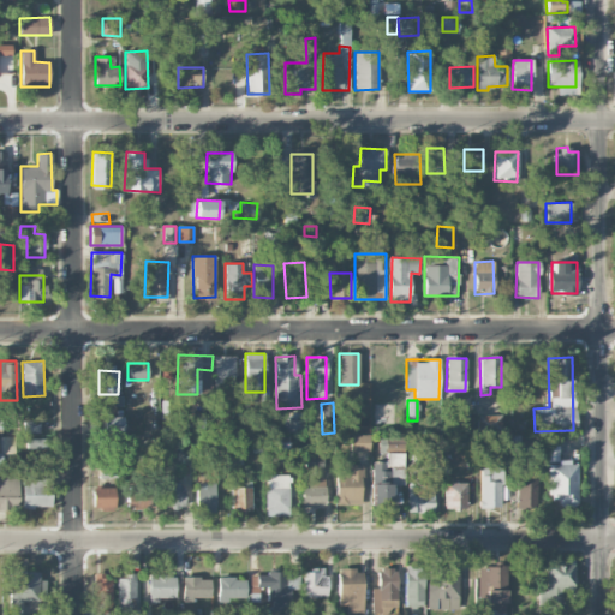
[(302,433),(302,415),(284,413),(284,431),(302,433)]
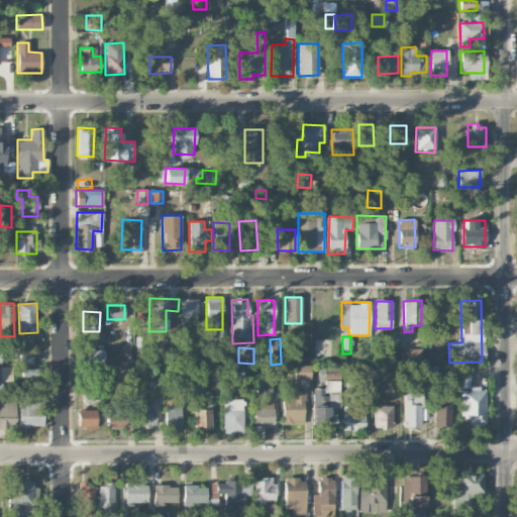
[(102,350),(84,349),(83,360),(102,362),(102,350)]
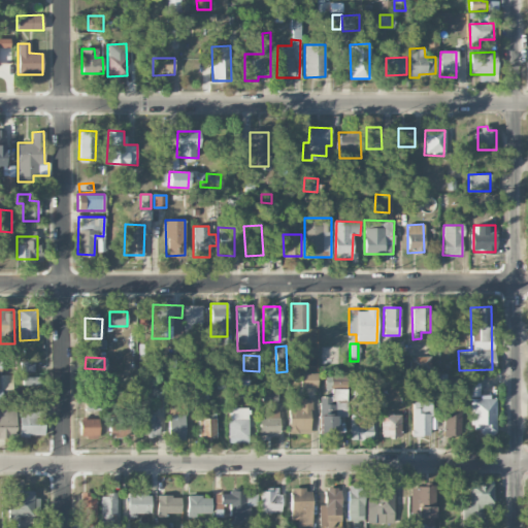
[(409,357),(410,369),(427,369),(427,357),(409,357)]
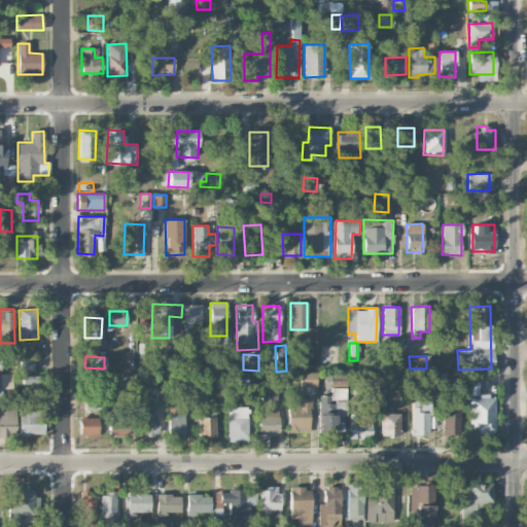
[(300,387),(316,387),(317,373),(301,372),(300,387)]
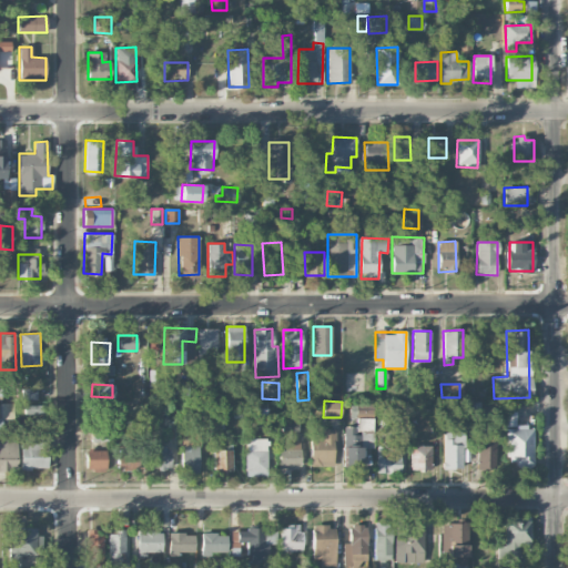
[(406,403),(393,403),(393,416),(406,416),(406,403)]
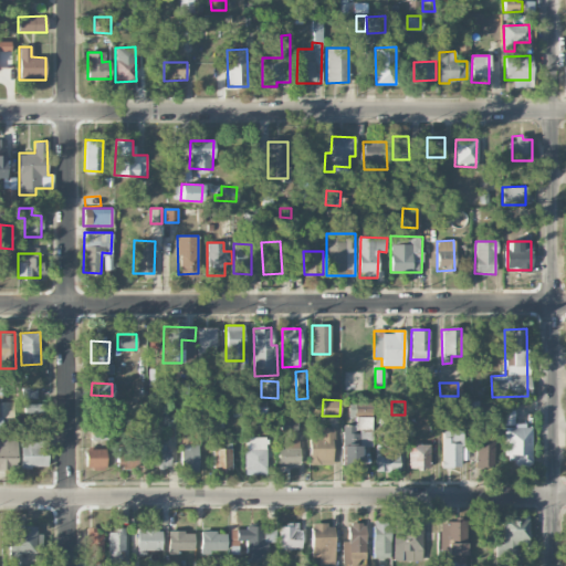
[(348,416),(367,417),(367,402),(349,402),(348,416)]
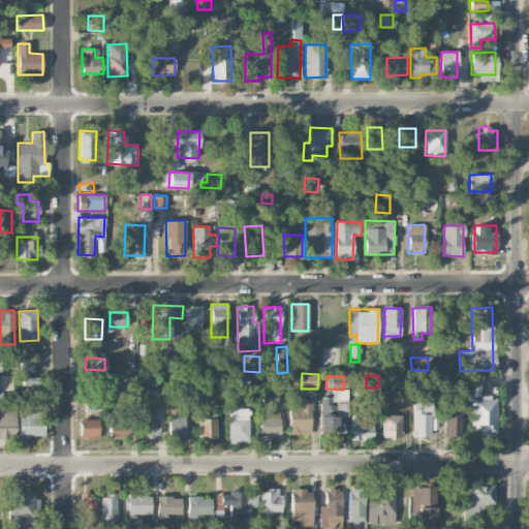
[(470,429),(480,429),(480,436),(495,436),(497,397),(479,397),(479,389),(471,389),(470,429)]
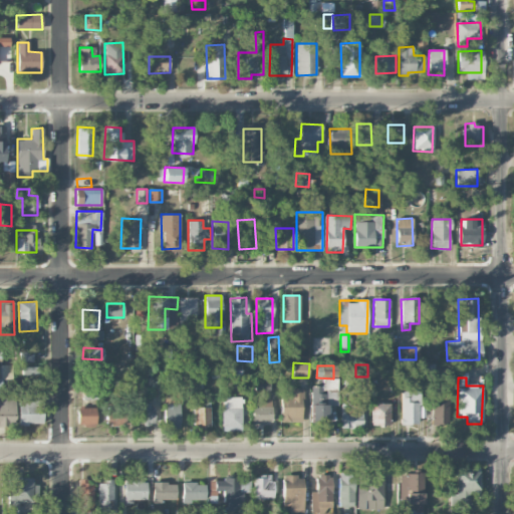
[(326,423),(326,406),(337,405),(336,378),(322,378),(322,386),(310,387),(311,423),(326,423)]
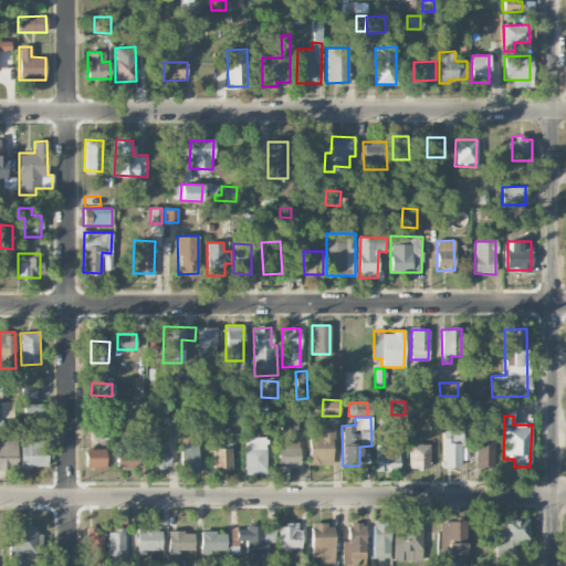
[(297,421),(281,420),(281,430),(296,430),(297,421)]
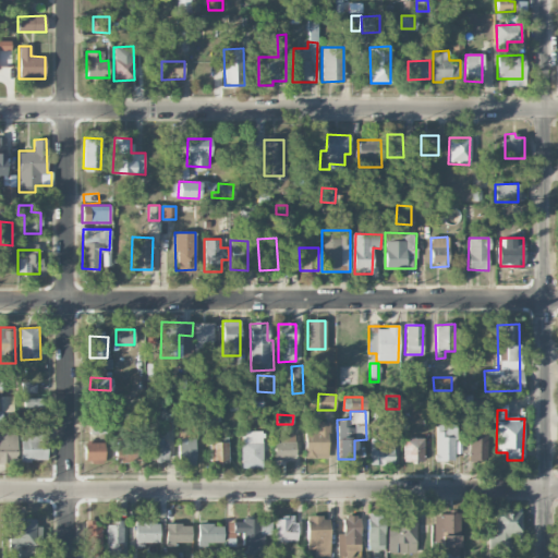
[(304,458),(328,458),(328,422),(314,422),(314,429),(305,429),(304,458)]
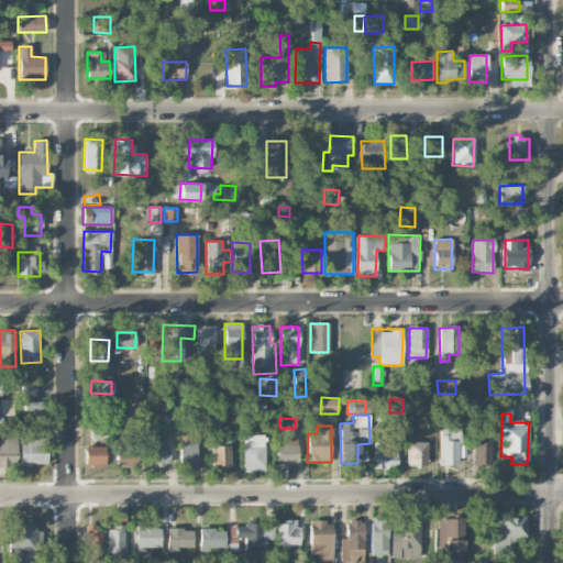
[(179,468),(197,470),(198,429),(180,429),(179,468)]
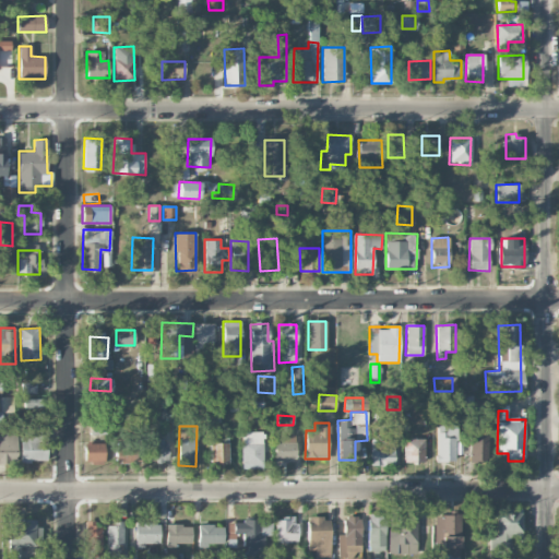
[(454,426),(436,427),(437,461),(455,460),(454,426)]
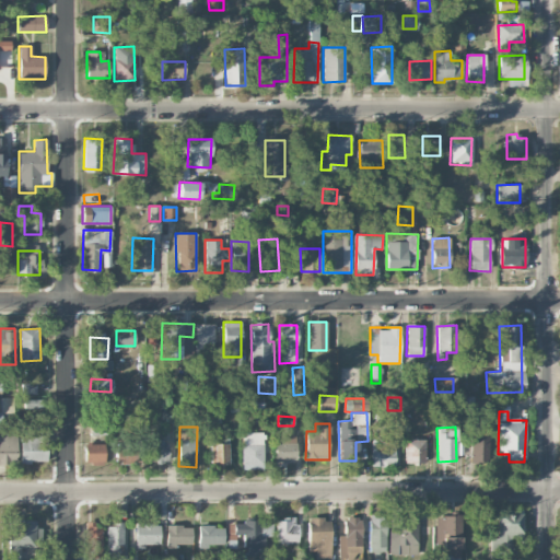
[(470,462),(488,463),(489,428),(471,427),(470,462)]
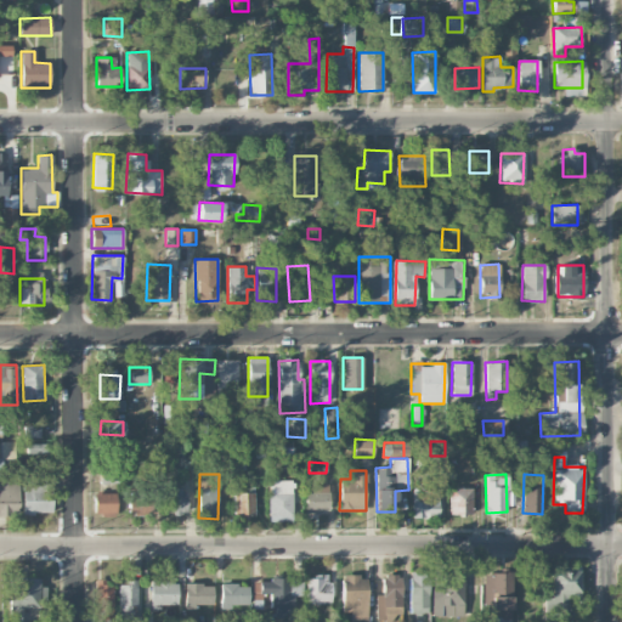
[(0,475),(0,515),(18,515),(18,475),(0,475)]
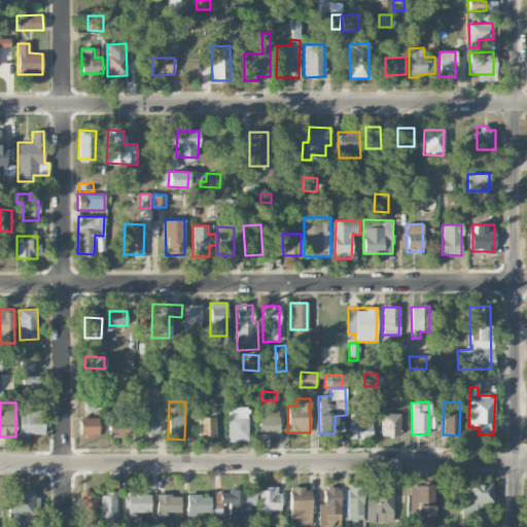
[(229,442),(249,442),(248,407),(227,408),(229,442)]
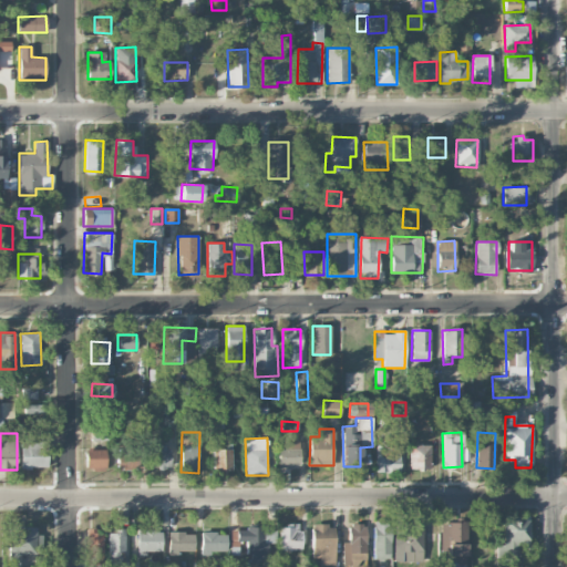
[(48,468),(47,440),(20,441),(21,468),(48,468)]
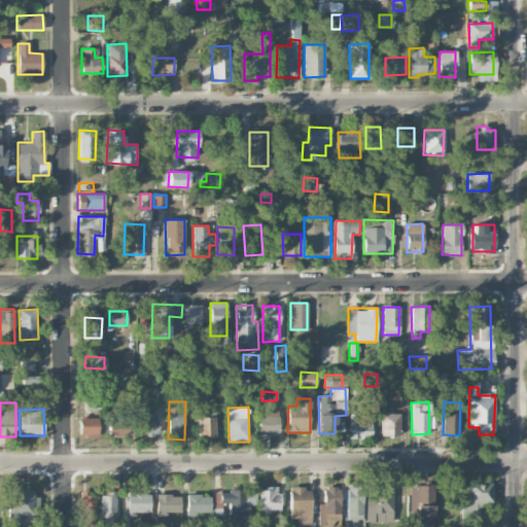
[(278,410),(258,410),(258,433),(279,433),(278,410)]
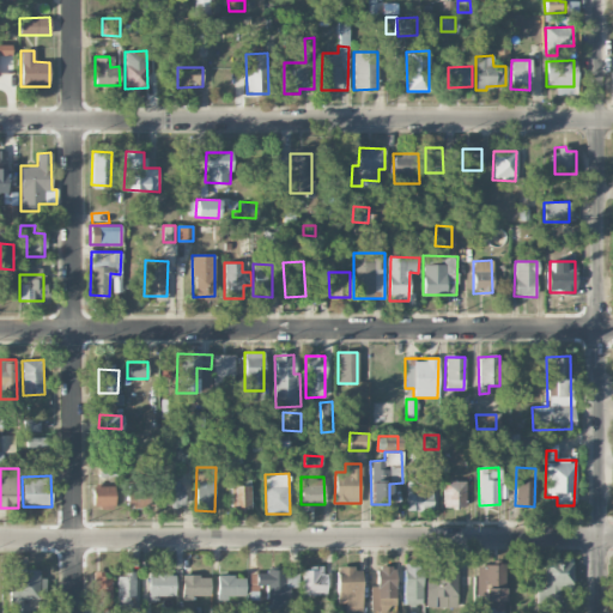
[(406,480),(405,509),(431,510),(432,481),(406,480)]
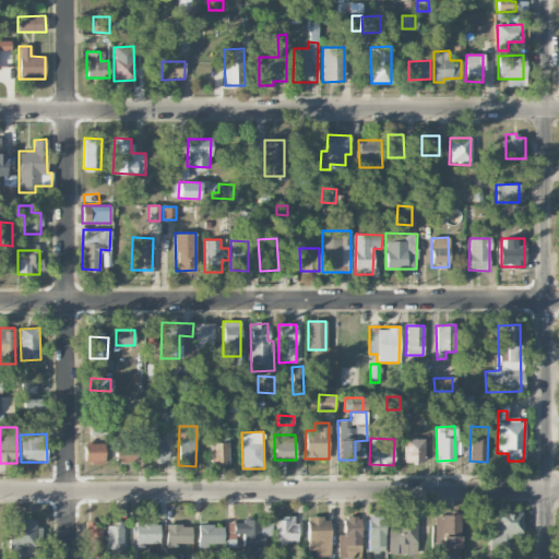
[(404,462),(424,462),(424,438),(403,439),(404,462)]
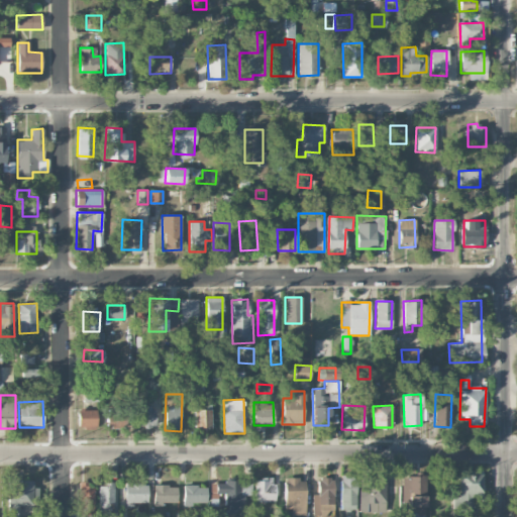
[(135,409),(135,426),(154,426),(154,408),(135,409)]
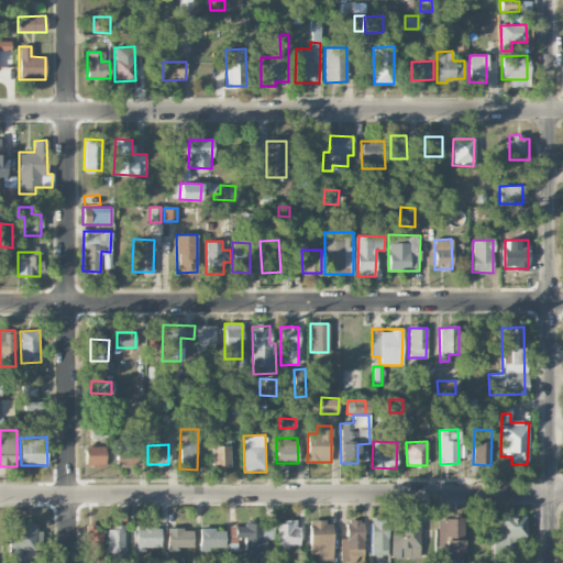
[(85,466),(105,466),(106,445),(86,445),(85,466)]
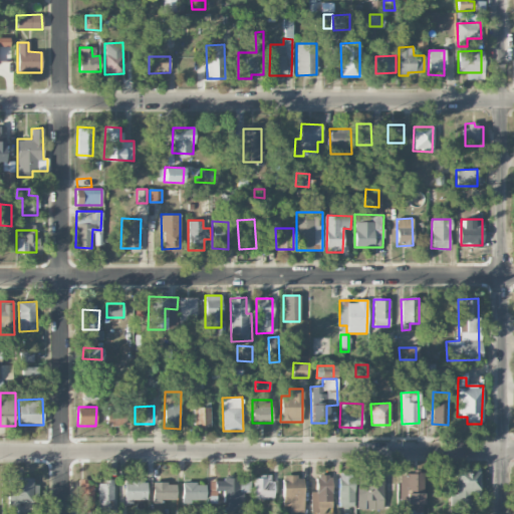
[(194,426),(211,426),(210,407),(193,408),(194,426)]
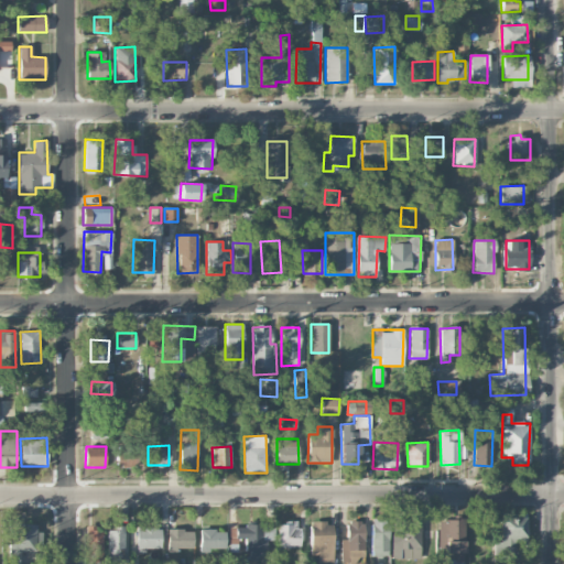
[(118,466),(133,466),(133,456),(118,456),(118,466)]
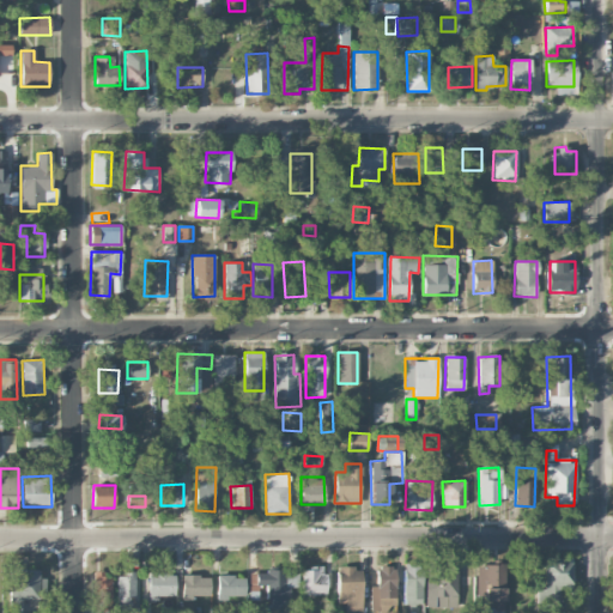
[(404,605),(423,605),(422,563),(402,564),(404,605)]
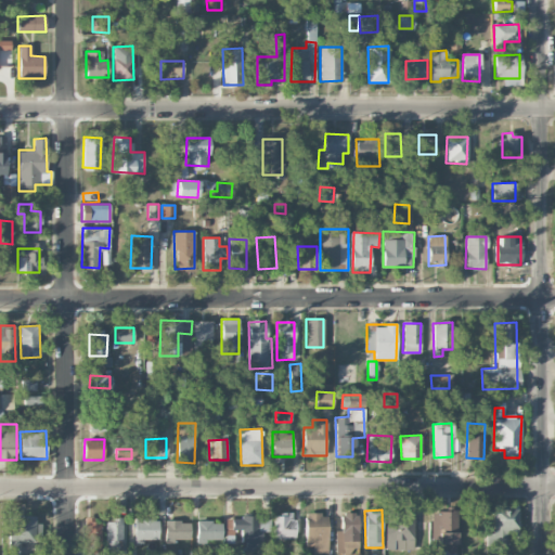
[(506,554),(507,534),(517,534),(517,510),(493,510),(492,534),(487,534),(486,554),(506,554)]
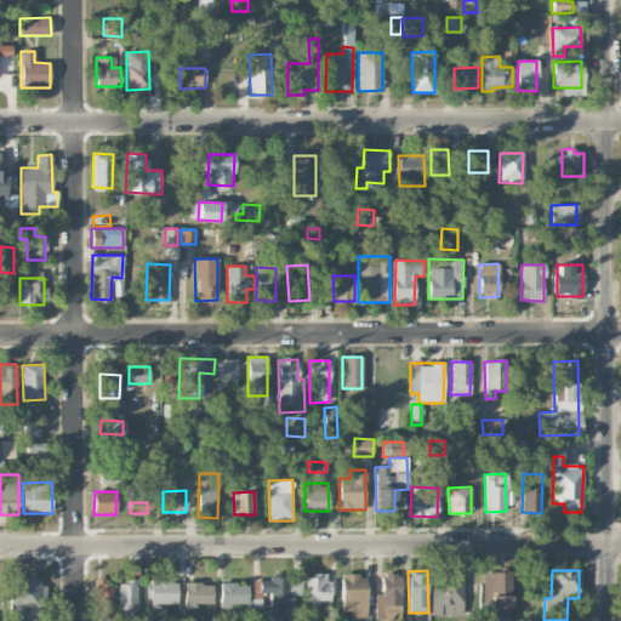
[(431,573),(432,605),(462,604),(462,571),(431,573)]
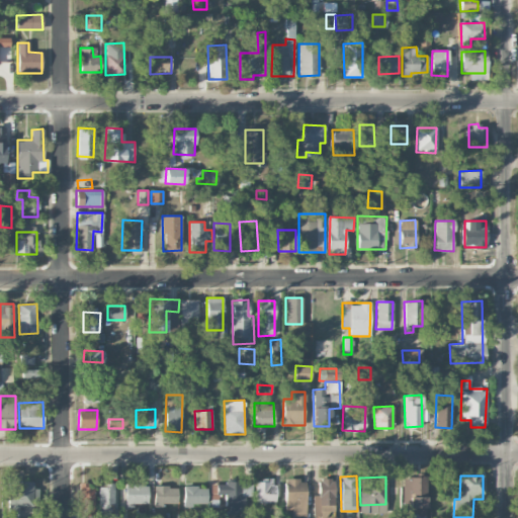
[(403,514),(402,517),(425,517),(426,478),(403,477),(402,507),(418,507),(418,514),(403,514)]
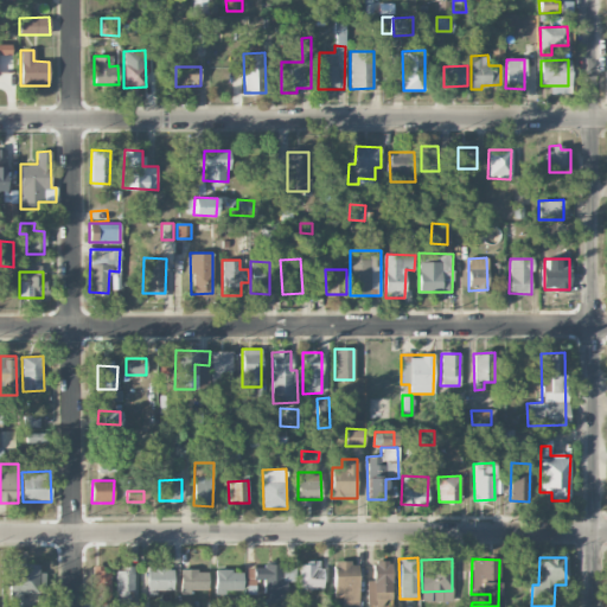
[(393,605),(390,560),(372,561),(374,580),(366,580),(368,605),(393,605)]
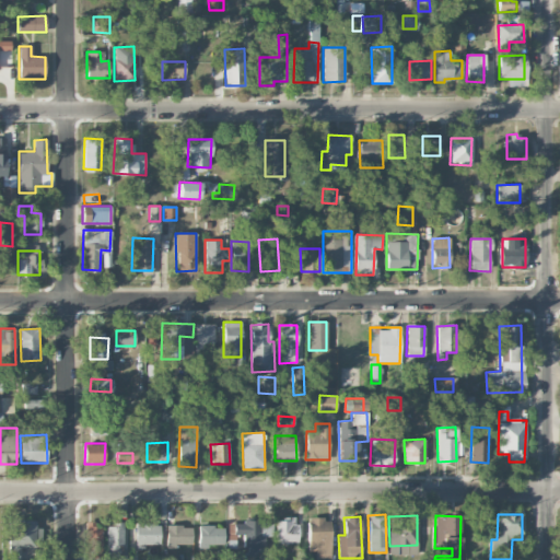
[(276,545),(298,545),(298,518),(276,518),(276,545)]
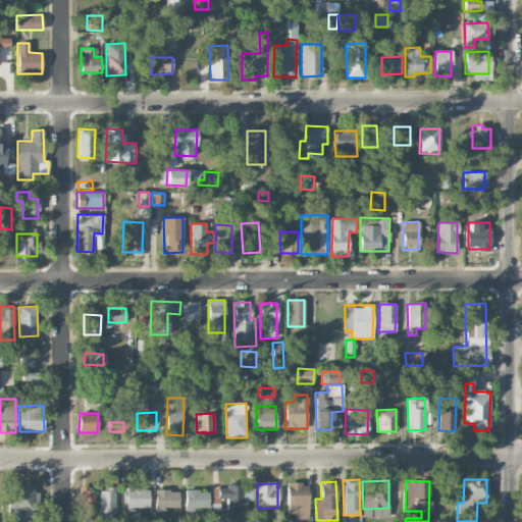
[(286,483),(288,521),(308,521),(307,483),(286,483)]
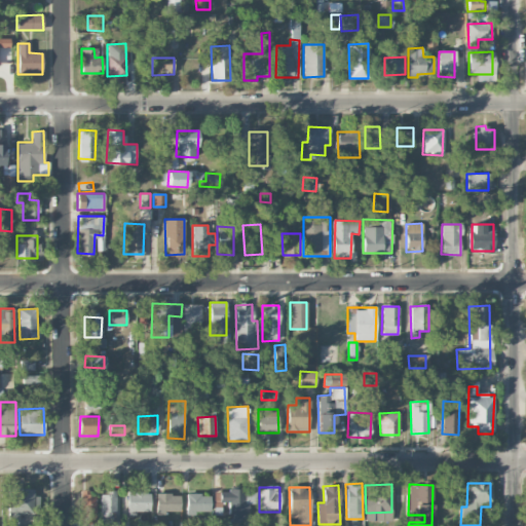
[(7,518),(20,519),(20,512),(36,512),(37,489),(8,488),(7,518)]
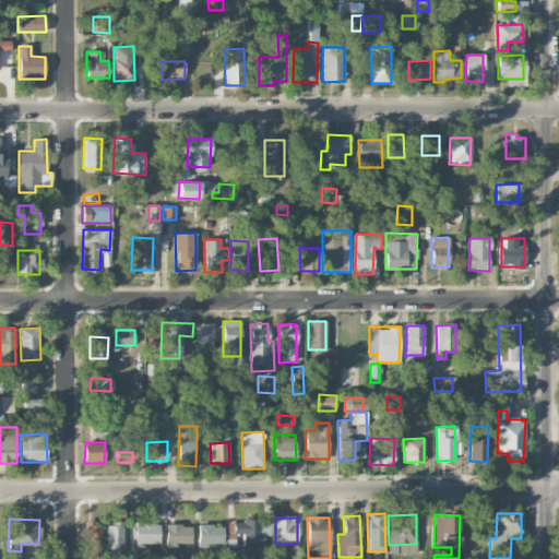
[(272,520),(227,521),(227,536),(245,536),(245,556),(257,556),(257,549),(264,549),(264,536),(272,535),(272,520)]
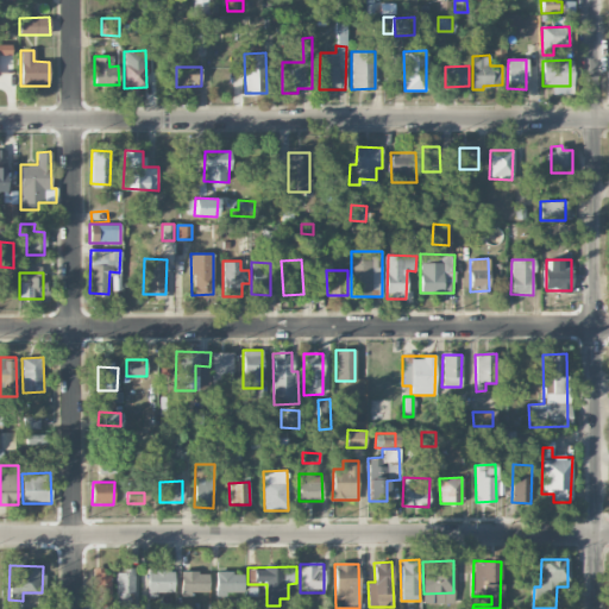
[(111,570),(93,569),(92,606),(111,607),(111,570)]
